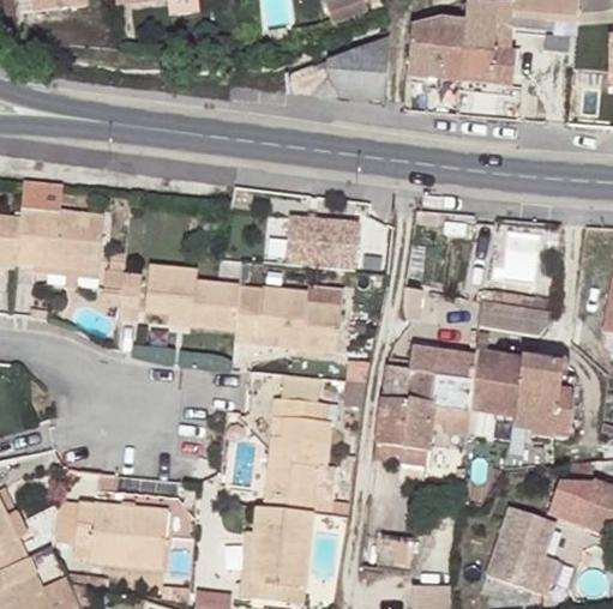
[(326,0),(330,13),(352,6),(349,0),(326,0)]
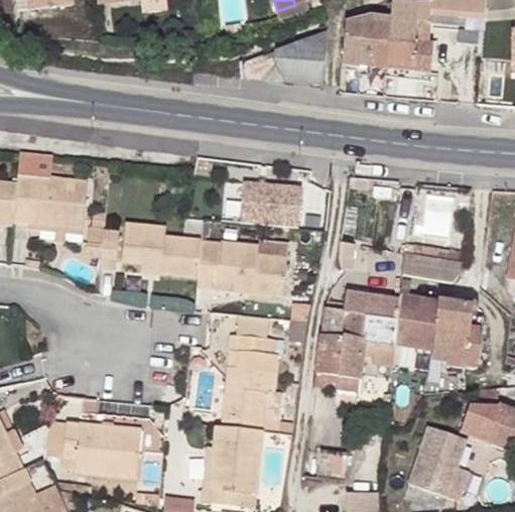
[(430,0),(430,2),(404,0),(391,0),(391,5),(389,15),(385,66),(429,70),(431,42),(428,42),(414,40),(415,19),(430,20),(430,27),(483,31),(486,0),(430,0)]
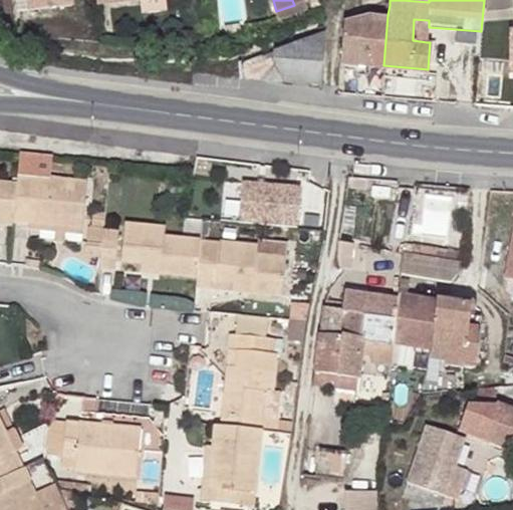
[(369,8),(369,14),(388,15),(390,5),(369,8)]
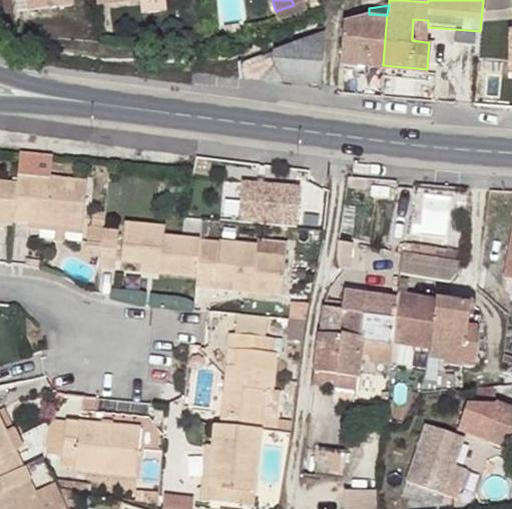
[(383,65),(387,15),(369,14),(343,21),(339,61),(345,61),(383,65)]
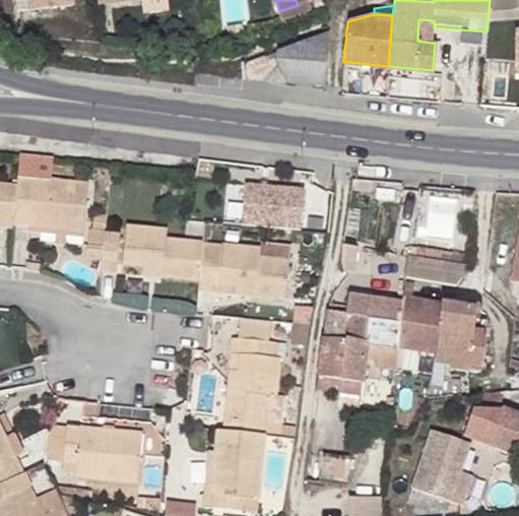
[(417,41),(432,43),(434,27),(434,20),(418,19),(417,41)]
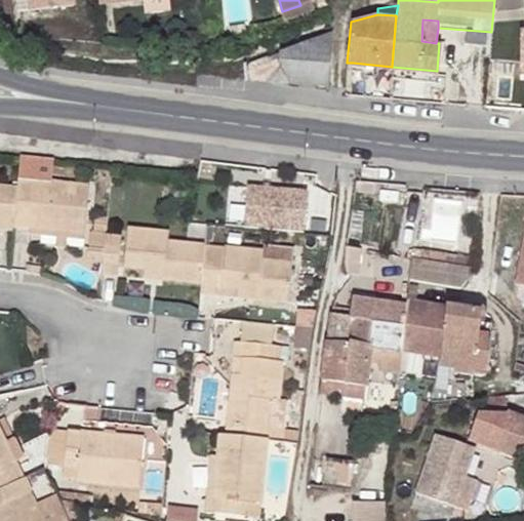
[(523,28),(515,28),(515,73),(523,72),(523,28)]
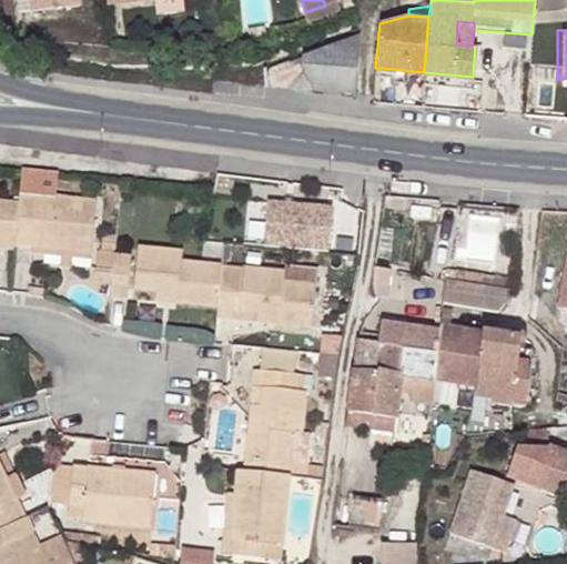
[(354,91),(360,31),(305,52),(304,67),(314,87),(354,91)]
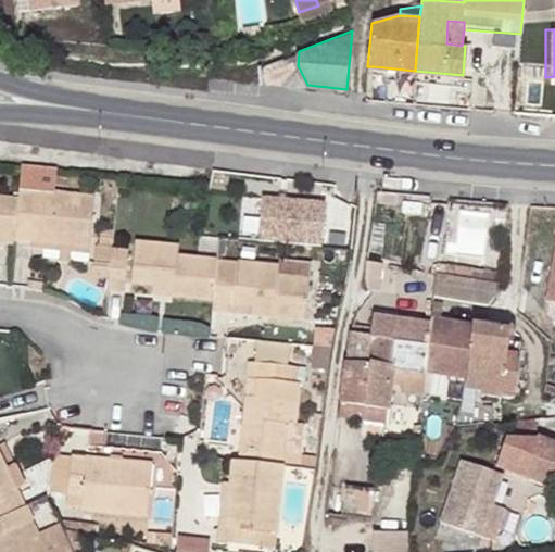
[(298,65),(299,51),(263,65),(265,78),(277,80),(298,65)]
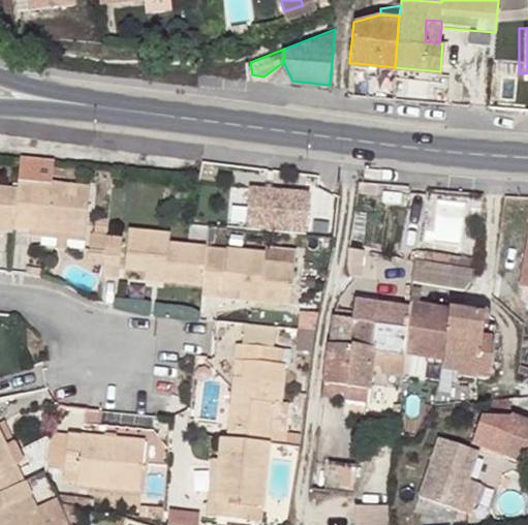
[(440,71),(395,67),(394,75),(439,80),(440,71)]
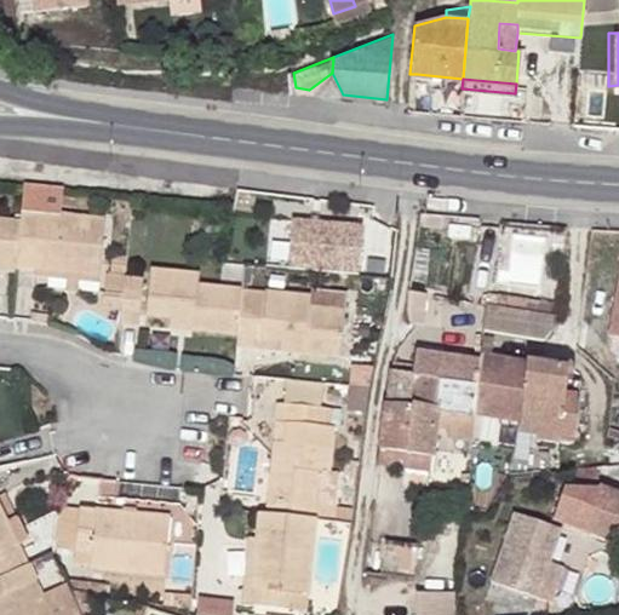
[(105,216),(22,207),(21,217),(16,264),(99,272),(105,216)]
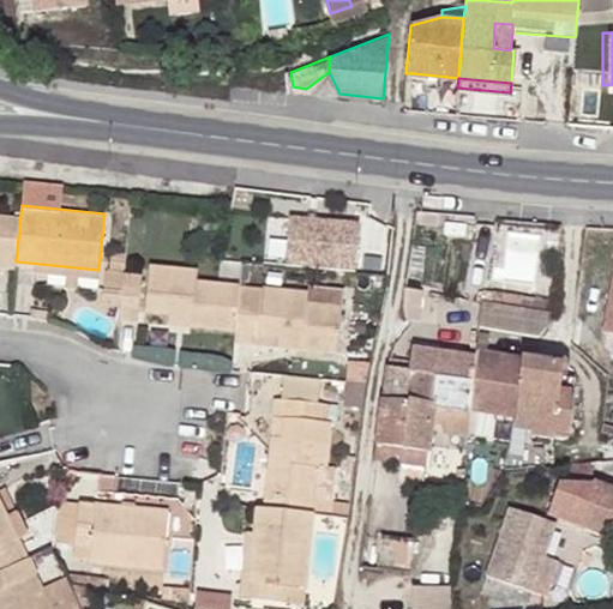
[(283,253),(287,213),(270,211),(266,251),(283,253)]
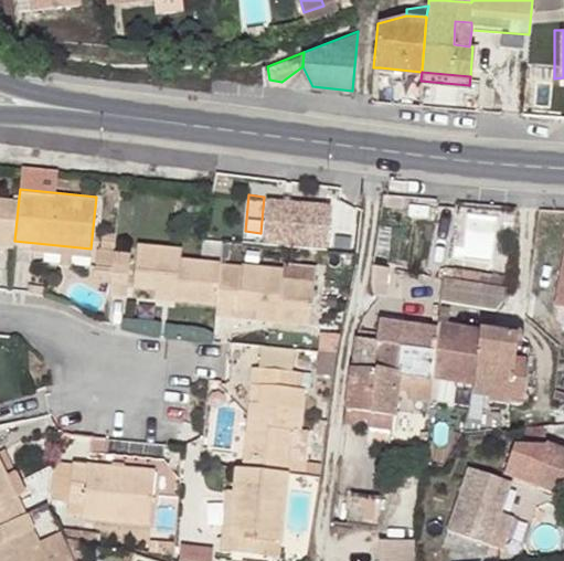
[(327,245),(331,201),(267,194),(263,240),(327,245)]
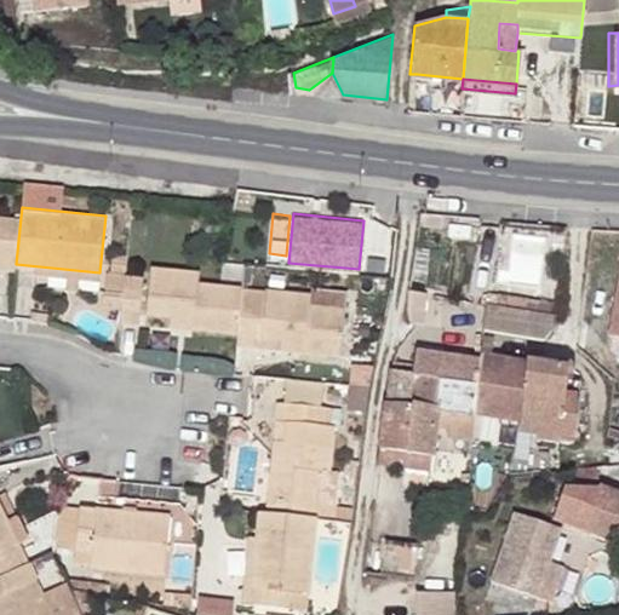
[(16,264),(21,217),(0,214),(0,266),(15,269),(16,264)]
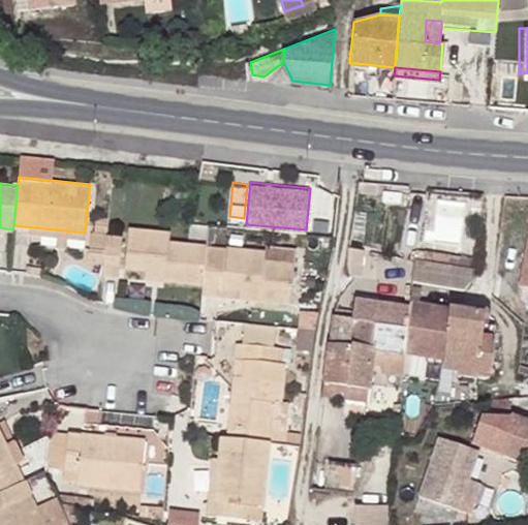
[(125,267),(145,269),(163,271),(163,280),(202,284),(206,244),(168,240),(169,232),(128,226),(125,267)]
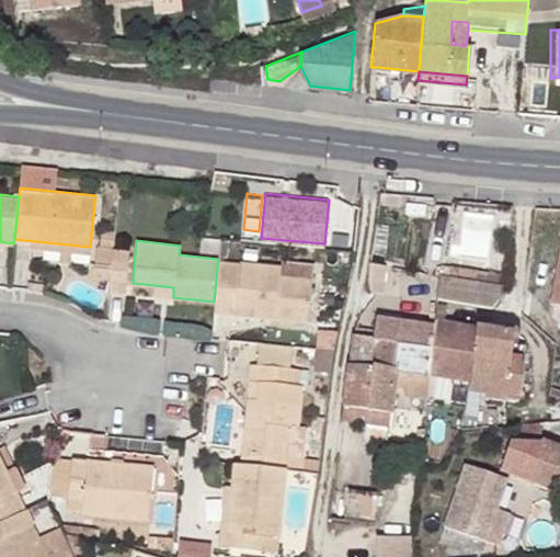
[(95,246),(94,264),(101,264),(100,271),(110,272),(112,248),(95,246)]
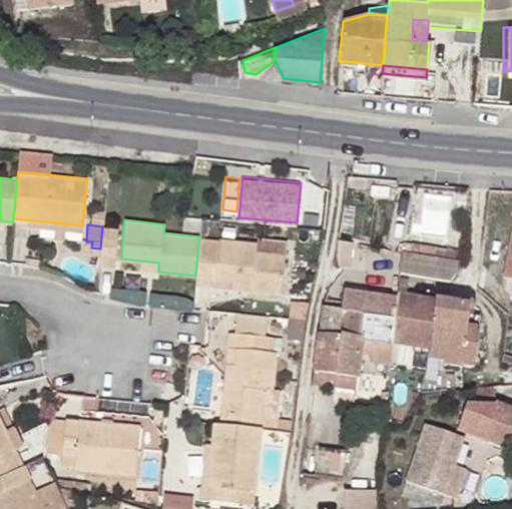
[(118,228),(102,226),(100,248),(98,265),(114,267),(118,228)]
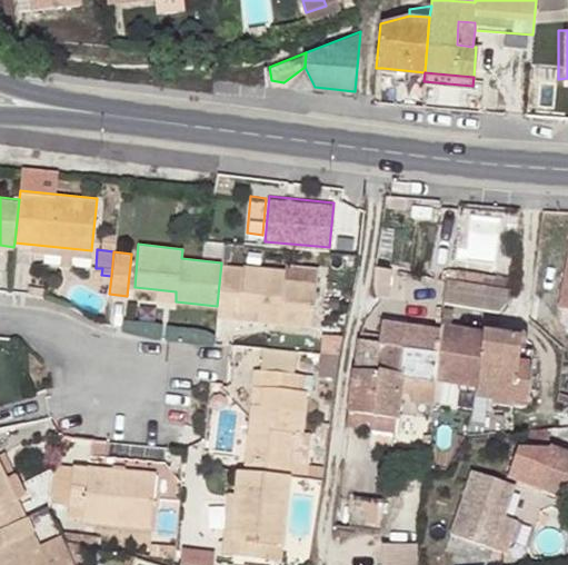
[(285,269),(221,263),(217,306),(216,315),(312,325),(317,283),(284,278),(285,269)]
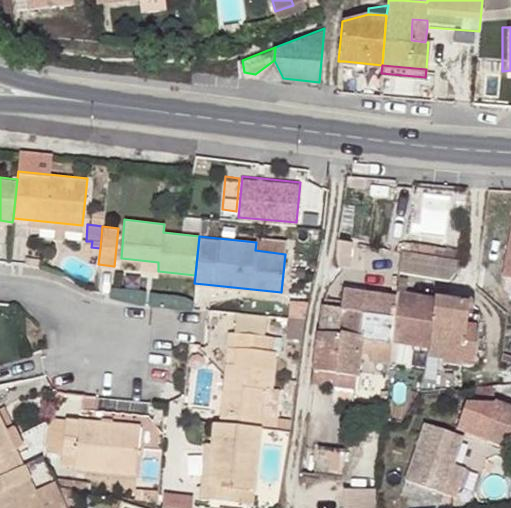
[(418,247),(414,257),(425,259),(426,255),(426,249),(418,247)]
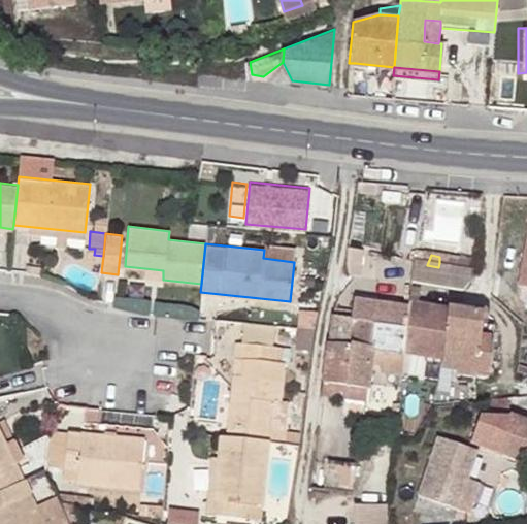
[(144,277),(163,280),(163,270),(144,268),(144,277)]
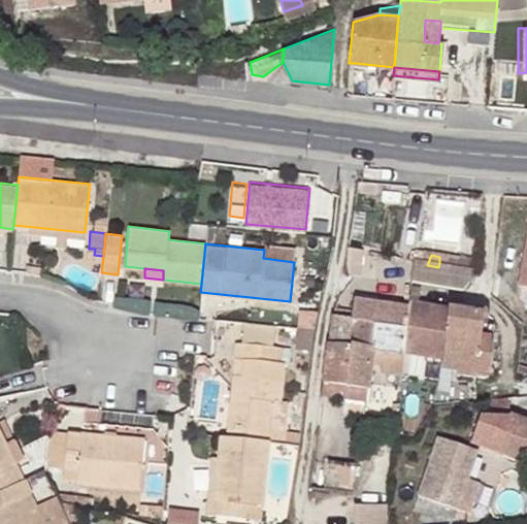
[(349,318),(373,321),(375,304),(351,301),(349,318)]
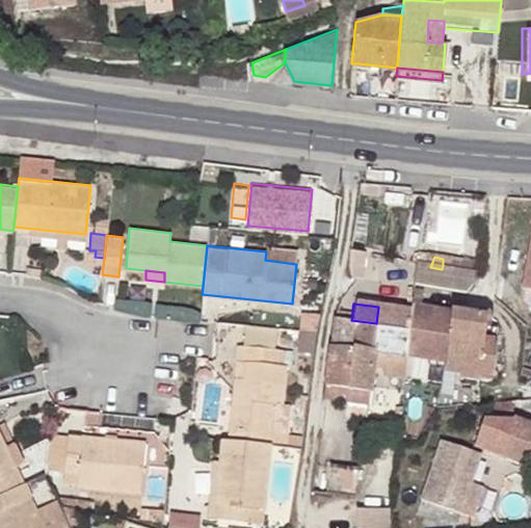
[(412,310),(378,307),(376,323),(376,327),(409,333),(412,310)]
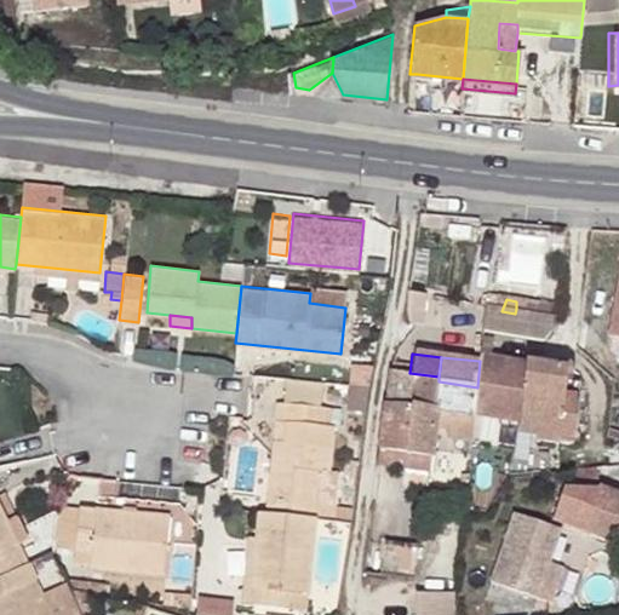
[(527,363),(480,357),(480,361),(477,388),(474,415),(520,420),(527,363)]
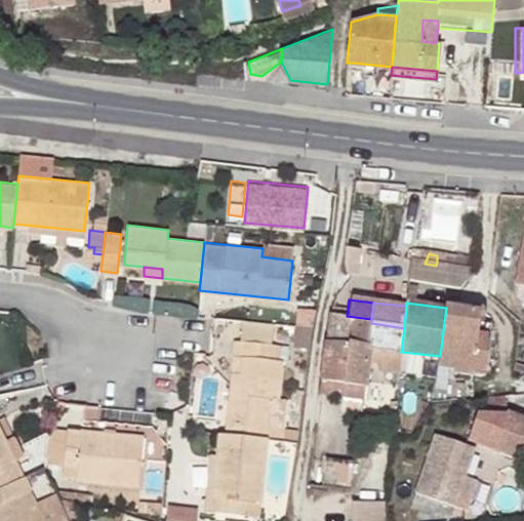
[(474,372),(478,334),(481,311),(471,310),(457,308),(446,308),(440,356),(455,358),(454,367),(454,373),(473,376),(474,372)]
